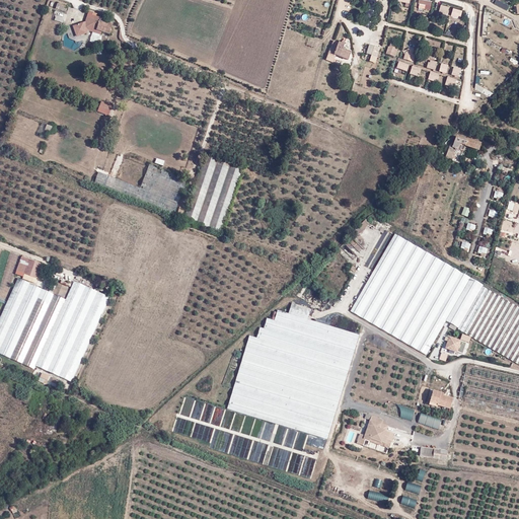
[(426,5),(425,9),(430,10),(432,2),(421,0),(419,0),(419,4),(426,5)]
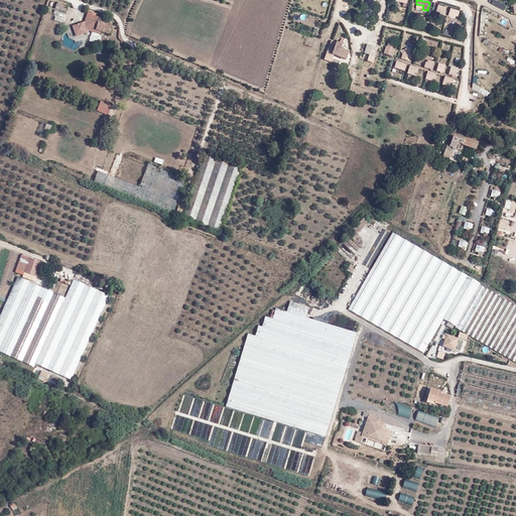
[(63,8),(65,6),(56,3),(55,9),(65,12),(66,9),(63,8)]
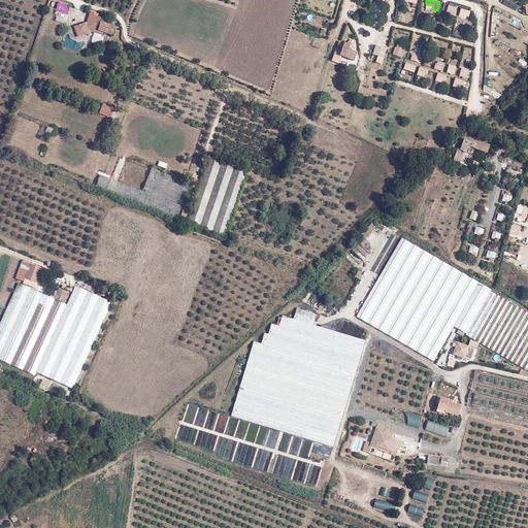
[(457,10),(458,7),(449,5),(449,7),(447,13),(454,14),(455,12),(456,12),(457,10)]
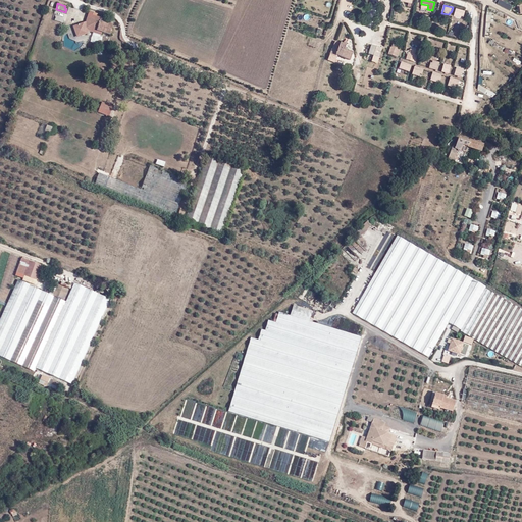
[(464,13),(465,11),(457,8),(456,11),(454,16),(461,18),(462,15),(463,16),(464,13)]
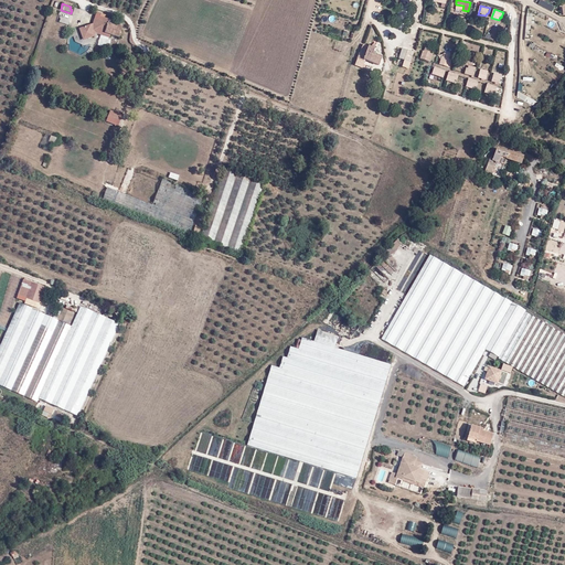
[(107,14),(97,11),(93,23),(78,27),(83,39),(98,34),(108,39),(112,33),(119,36),(123,24),(110,20),(110,19),(106,18),(107,14)]
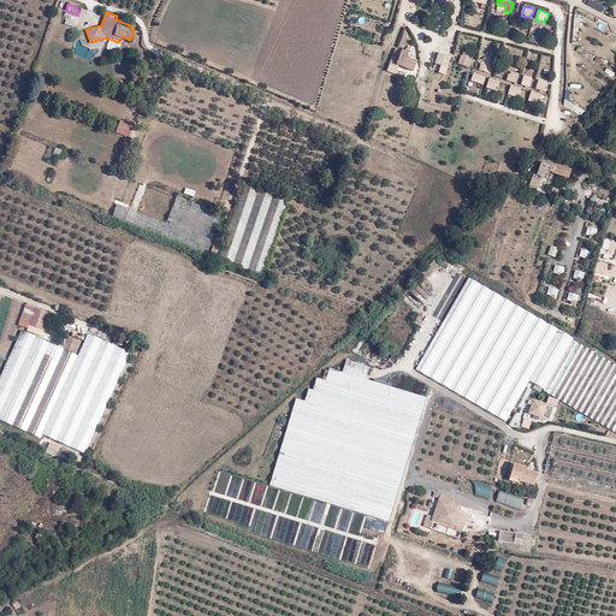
[(582,25),(584,17),(574,16),(573,42),(579,46),(576,49),(585,54),(588,48),(578,42),(579,24),(582,25)]
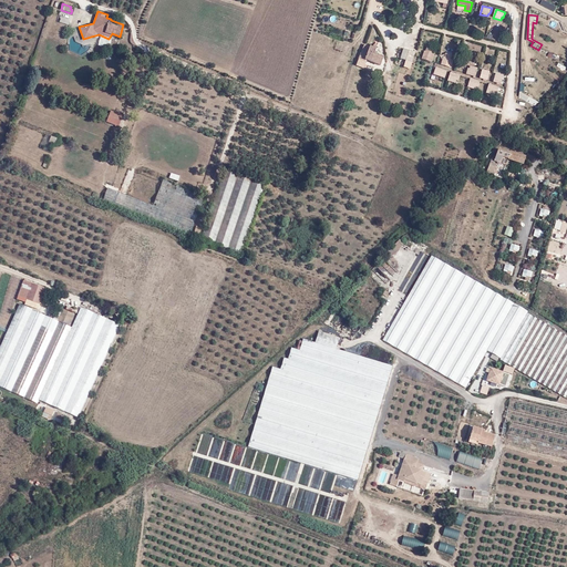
[(374,48),(364,44),(358,64),(363,66),(366,62),(379,66),(383,57),(372,52),(374,48)]
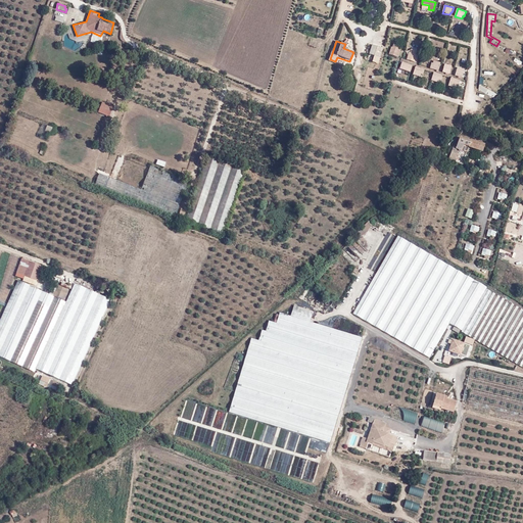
[(380,56),(383,47),(372,44),(370,53),(380,56)]
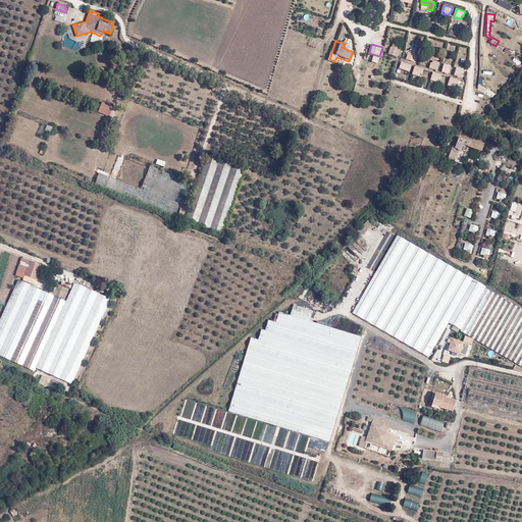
[(390,48),(388,55),(398,58),(400,51),(398,50),(399,47),(393,45),(392,48),(390,48)]
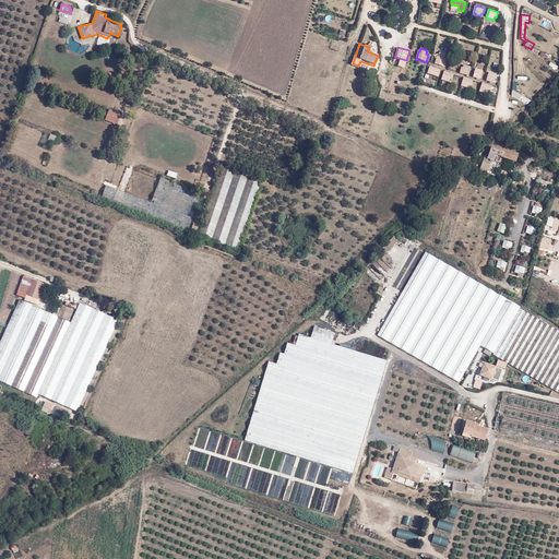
[(443,67),(448,54),(439,50),(433,63),(443,67)]
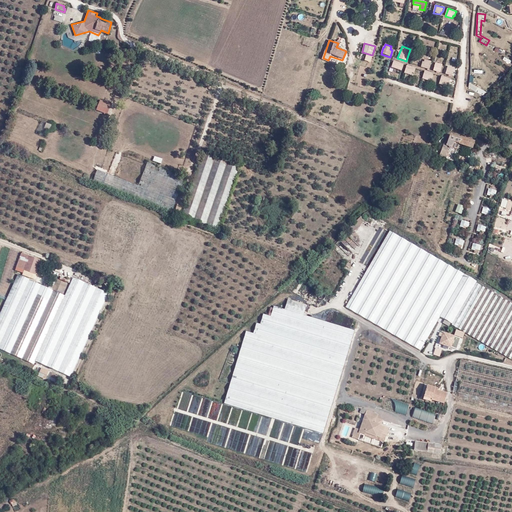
[(422,66),(421,68),(429,70),(430,68),(431,63),(424,61),(424,63),(422,63),(422,66)]
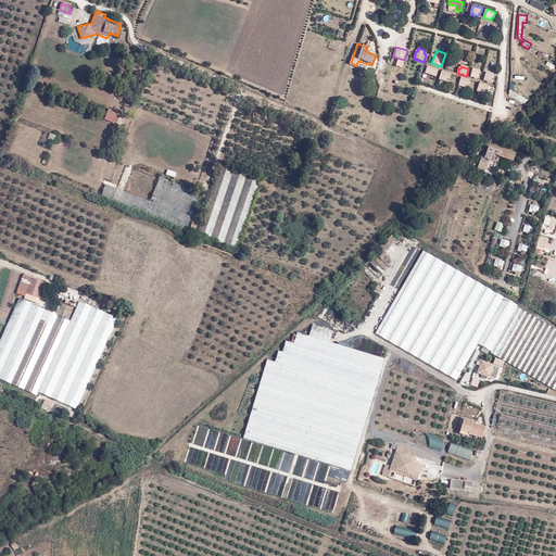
[(439,71),(427,67),(426,74),(437,77),(439,71)]
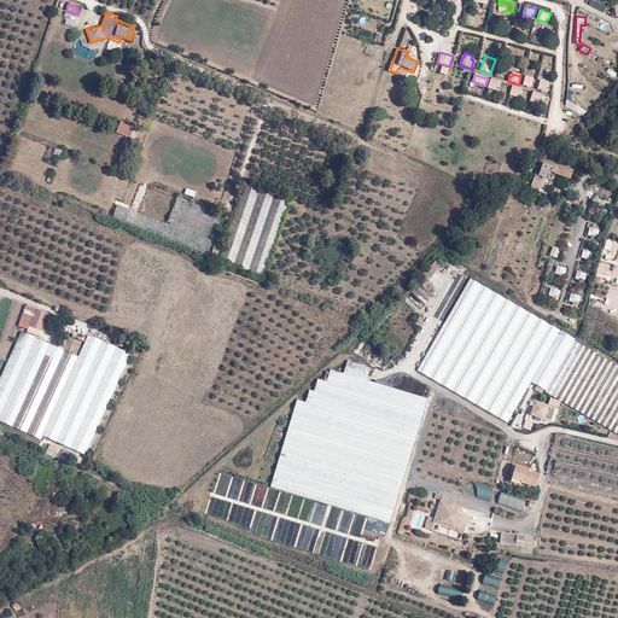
[(526,77),(524,83),(524,87),(531,88),(532,86),(535,80),(526,77)]
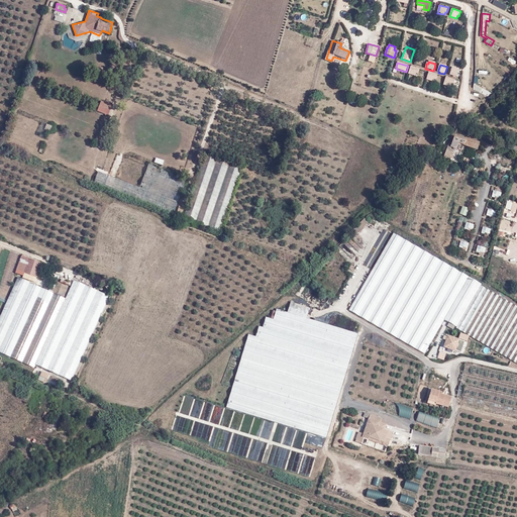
[(452,68),(450,73),(450,76),(456,78),(457,75),(458,70),(452,68)]
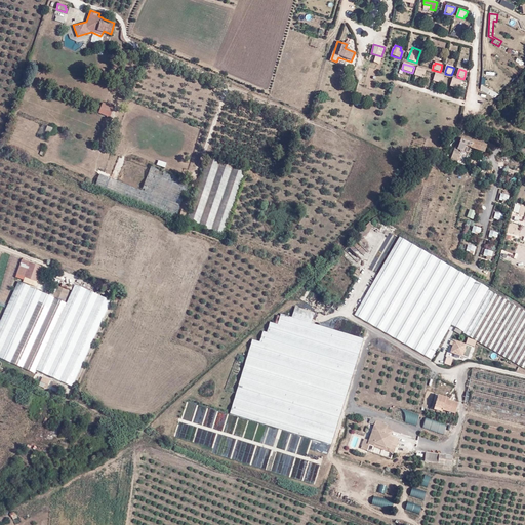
[(481,84),(479,89),(489,92),(491,87),(481,84)]
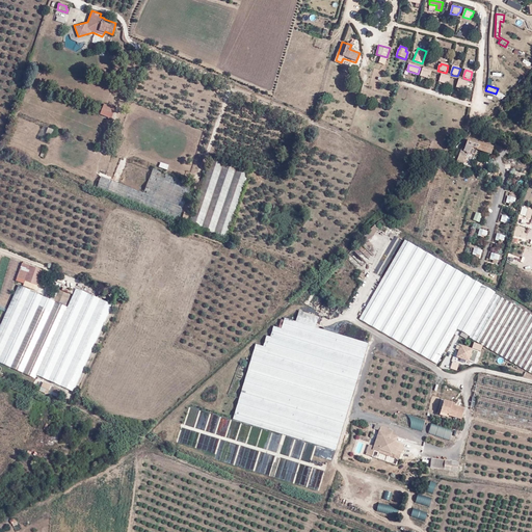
[(110,120),(114,109),(104,105),(99,115),(110,120)]
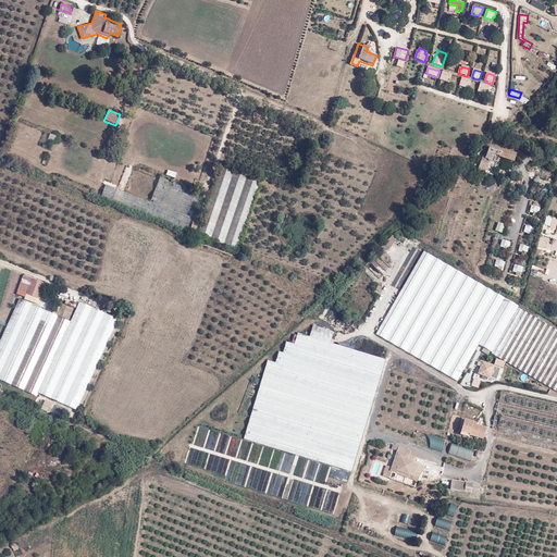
[(489,148),(486,153),(483,152),(479,169),(493,172),(499,153),(514,159),(517,151),(502,147),(500,148),(492,145),(491,148),(489,148)]
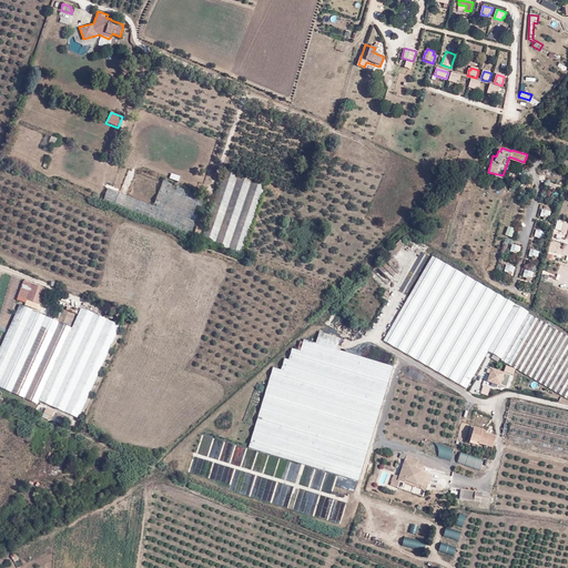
[(242,254),(265,183),(225,169),(201,240),(242,254)]
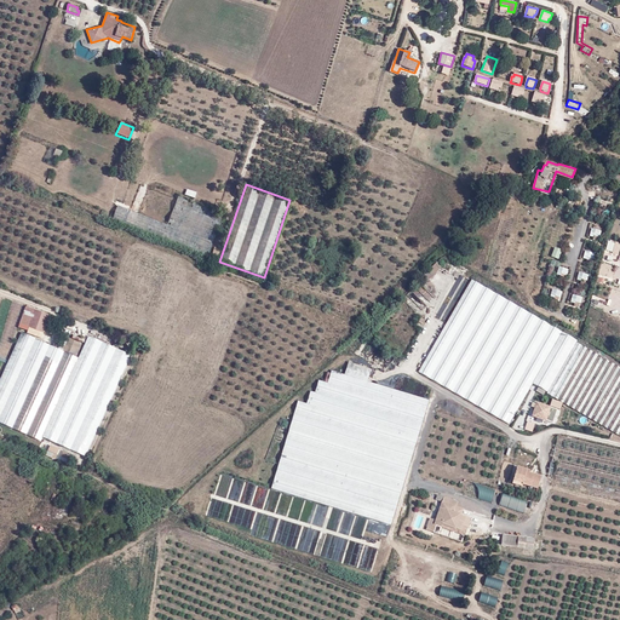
[(206,258),(223,217),(177,199),(166,225),(116,207),(110,220),(206,258)]
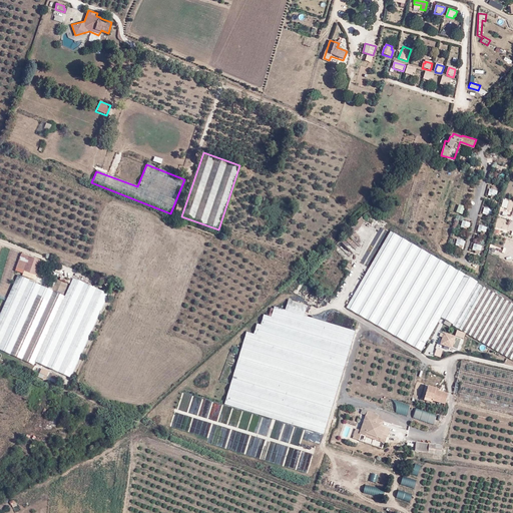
[(462,213),(465,205),(459,203),(456,211),(462,213)]
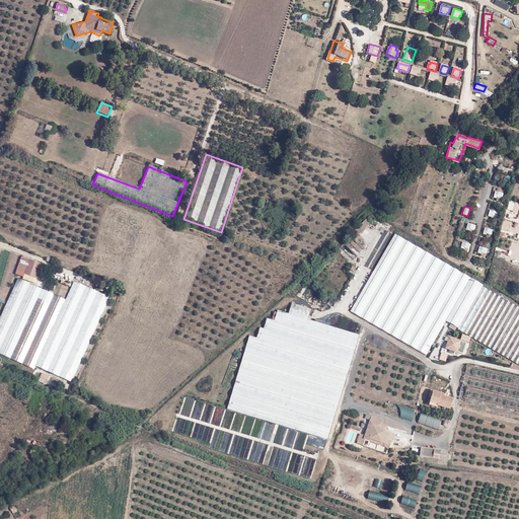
[(370,222),(366,218),(351,233),(355,237),(370,222)]
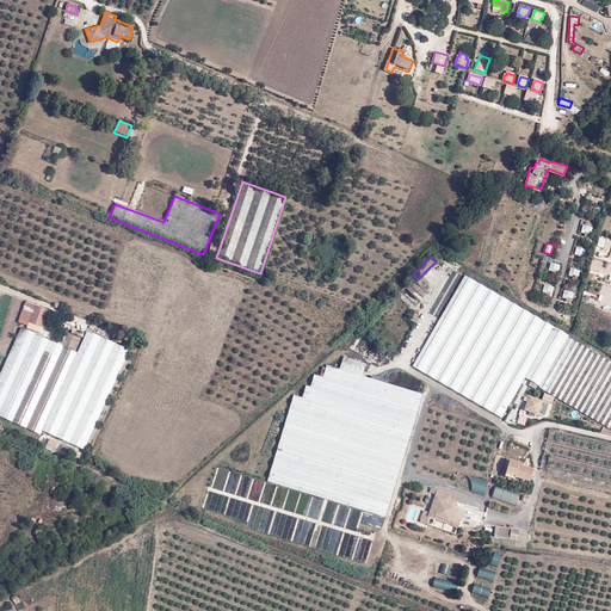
[(436,310),(456,276),(451,273),(449,279),(445,278),(436,295),(439,296),(437,301),(432,298),(429,307),(436,310)]
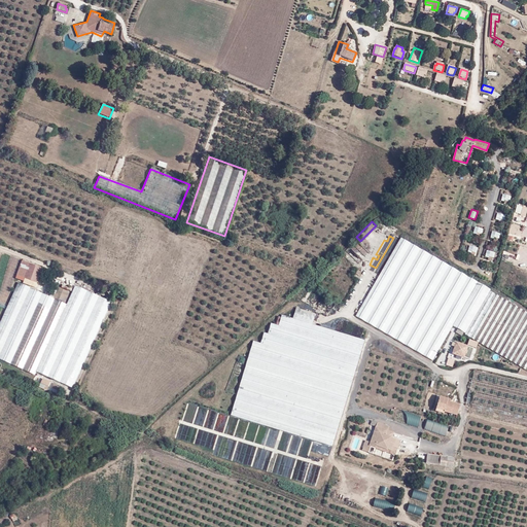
[(491,289),(475,280),(401,237),(355,316),(432,359),(453,325),(457,328),(465,332),(490,290),(491,289)]
